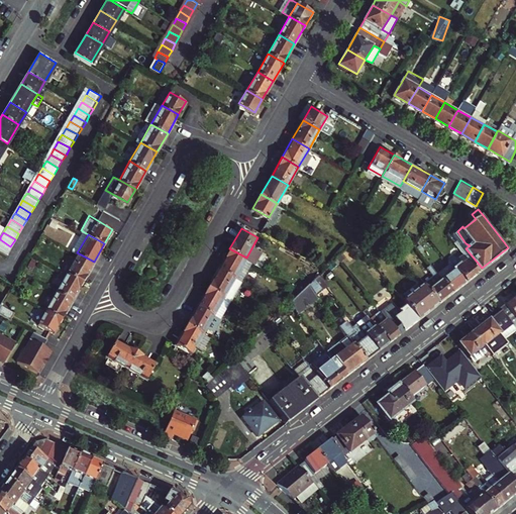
[(10,246),(0,239),(0,248),(6,252),(10,246)]
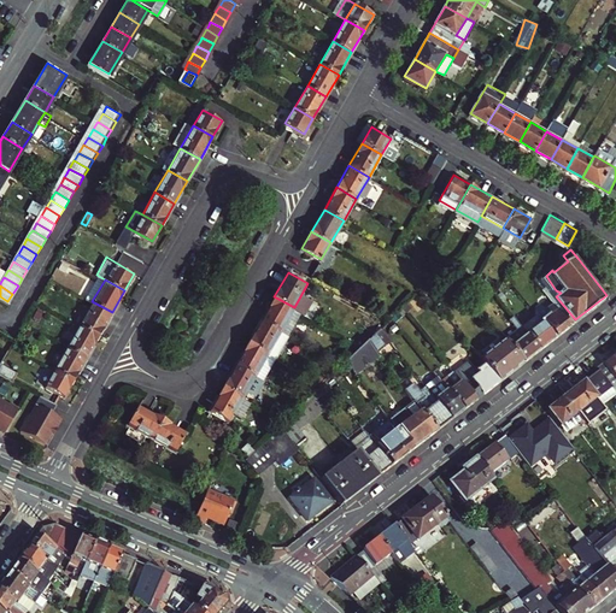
[(262,319),(288,335),(301,312),(294,307),(274,296),(262,319)]
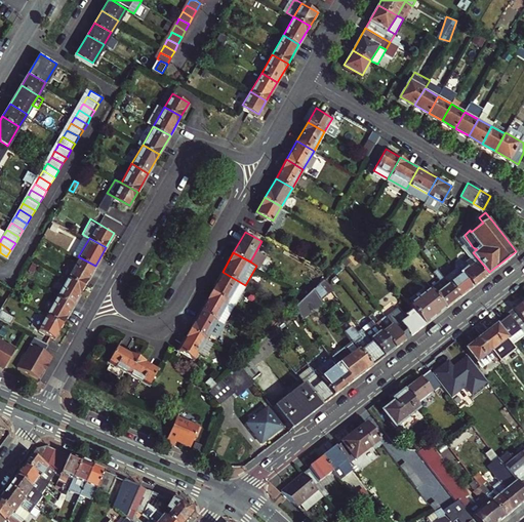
[(78,256),(68,276),(84,285),(95,266),(78,256)]
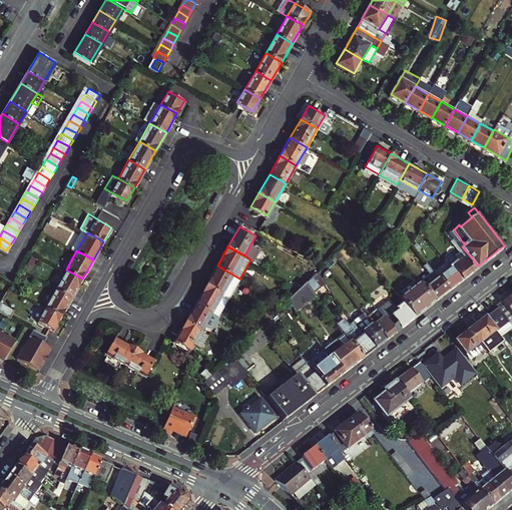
[(452,255),(446,259),(463,280),(475,270),(461,252),(458,252),(454,258),(452,255)]
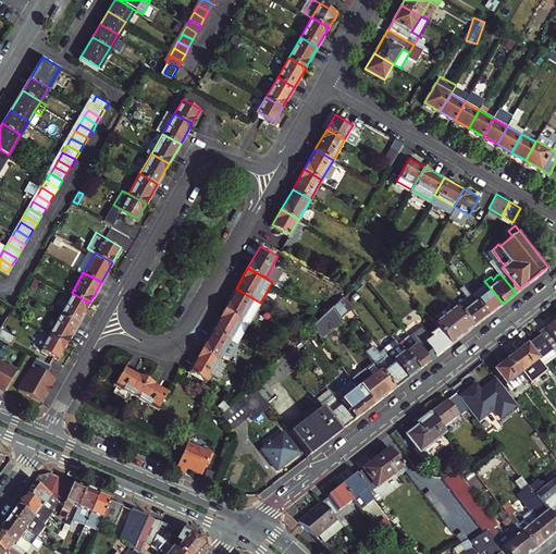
[(471,292),(474,296),(490,314),(503,304),(484,281),(471,292)]
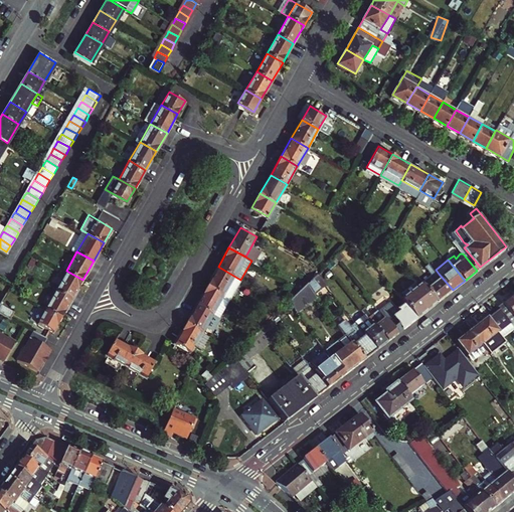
[(436,270),(430,262),(426,265),(433,272),(436,270)]
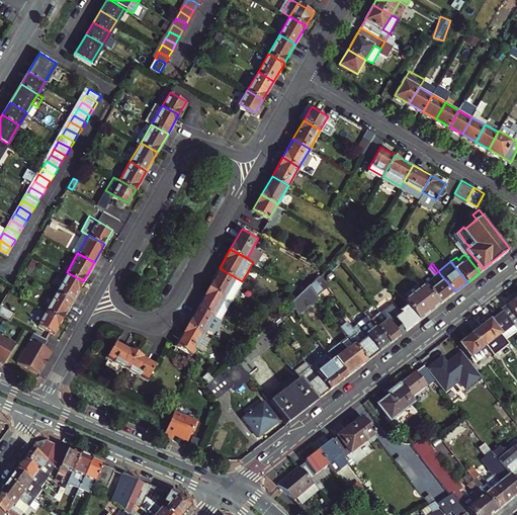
[(321,274),(324,278),(333,269),(330,265),(321,274)]
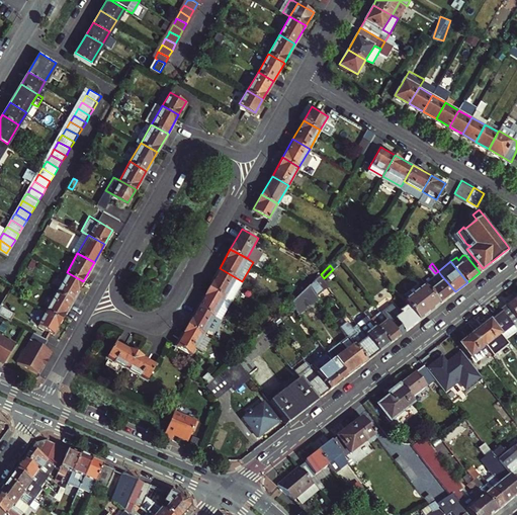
[(220,268),(208,286),(232,299),(242,281),(220,268)]
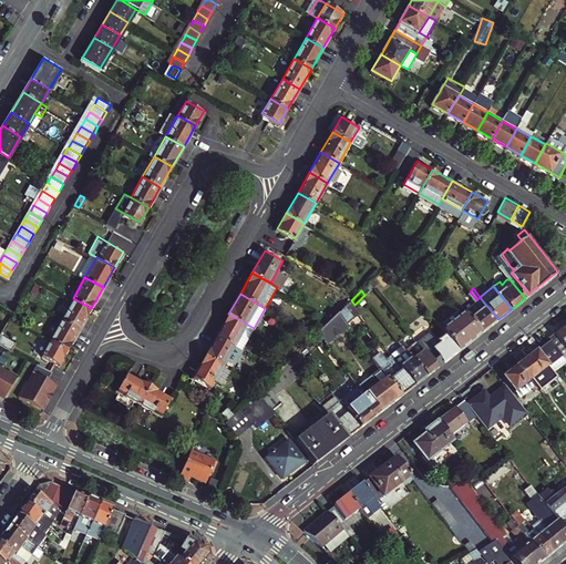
[(73,298),(61,318),(80,328),(91,308),(73,298)]
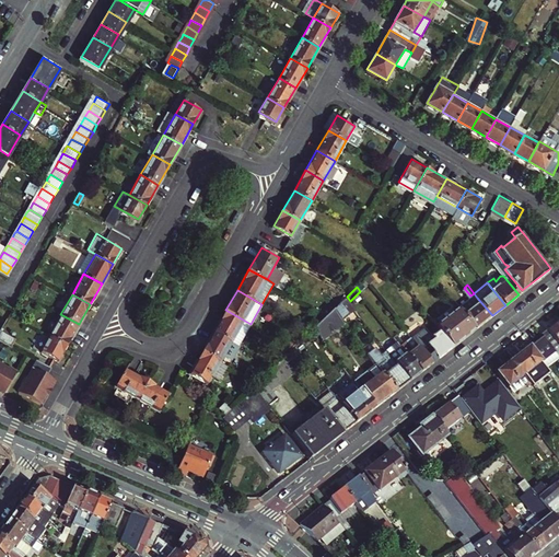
[(335,308),(347,323),(348,325),(361,314),(350,301),(347,297),(335,308)]
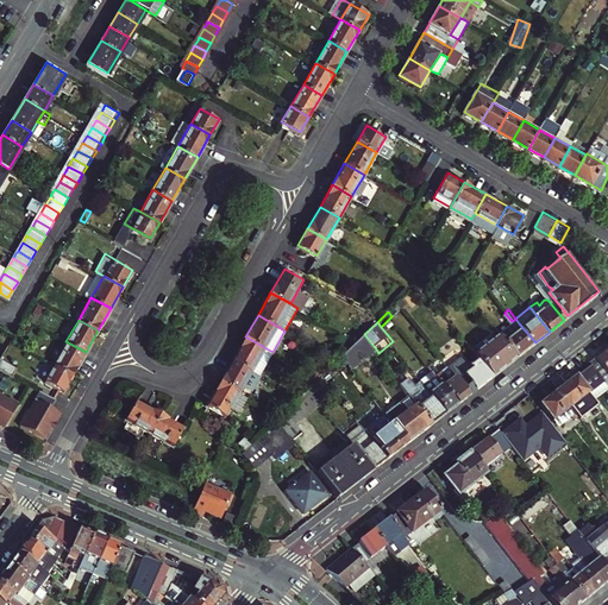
[(536,342),(519,323),(516,326),(518,328),(503,339),(518,357),(536,342)]
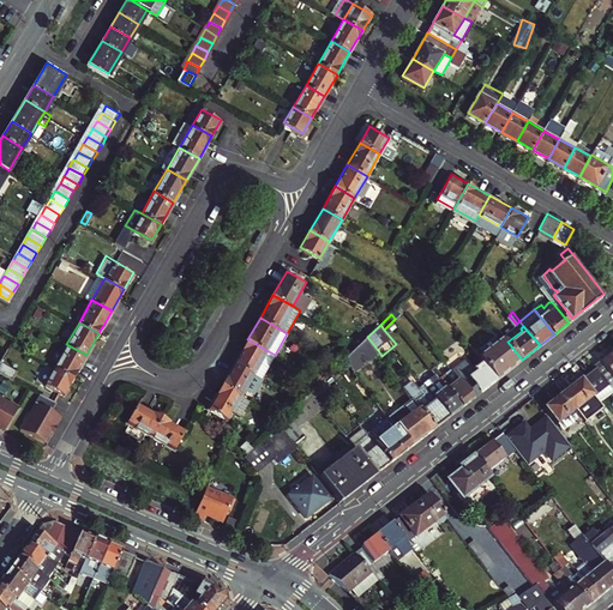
[(503,336),(479,354),(484,358),(498,378),(522,360),(508,342),(503,336)]
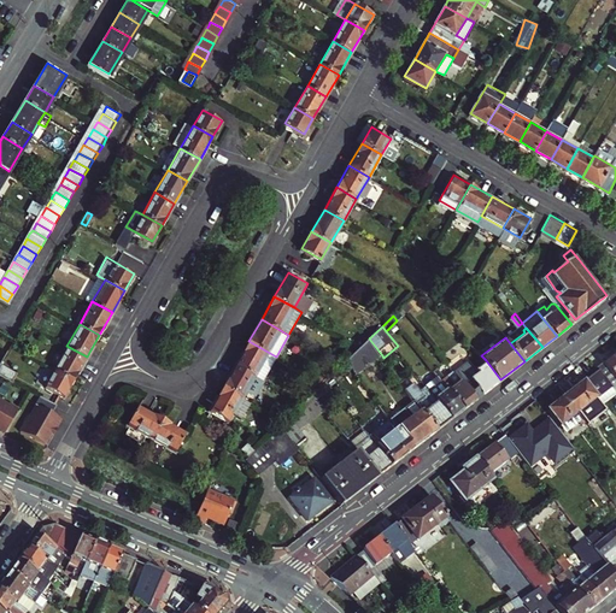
[(369,339),(361,346),(347,359),(358,373),(369,365),(367,363),(375,357),(377,359),(382,355),(369,339)]
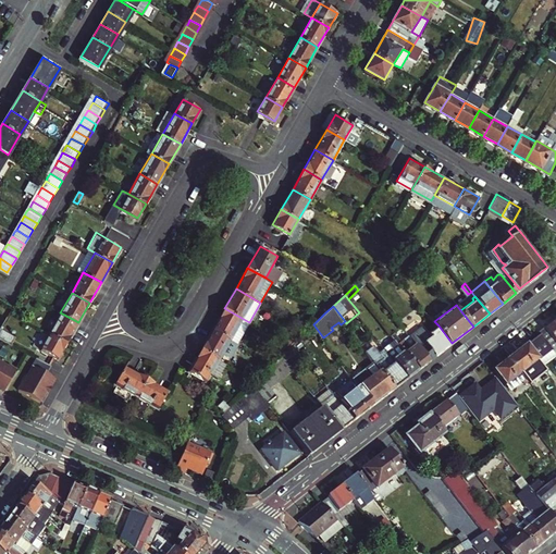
[(213,329),(231,339),(237,342),(249,322),(224,308),(213,329)]
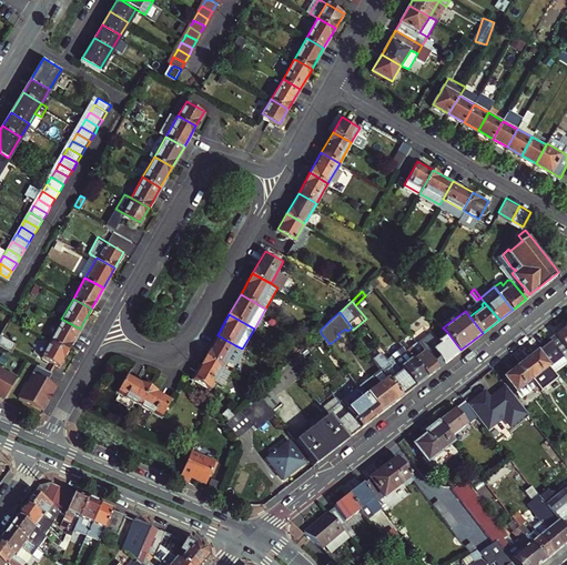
[(61,319),(50,339),(68,349),(80,329),(61,319)]
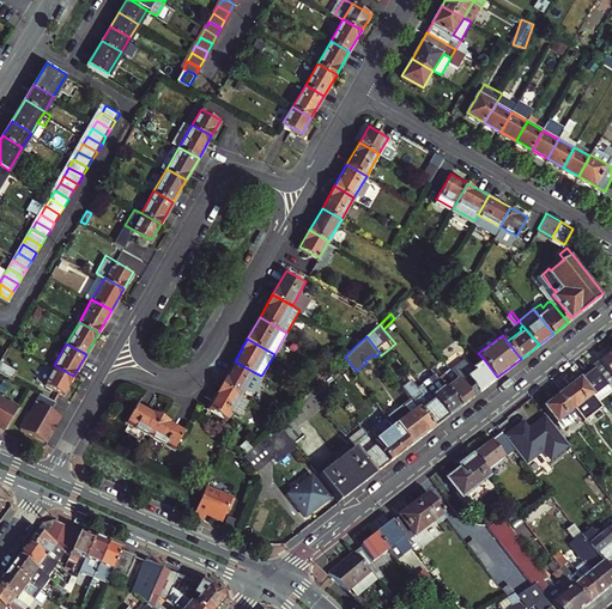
[(611,349),(595,363),(598,364),(610,381),(611,383),(611,349)]
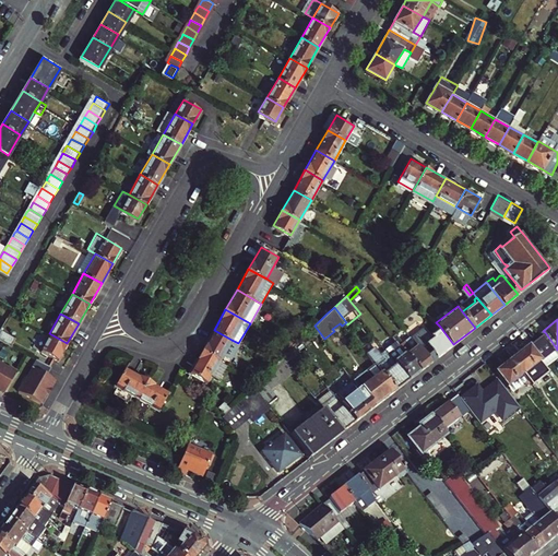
[(412,335),(431,361),(453,344),(440,327),(431,333),(425,326),(412,335)]
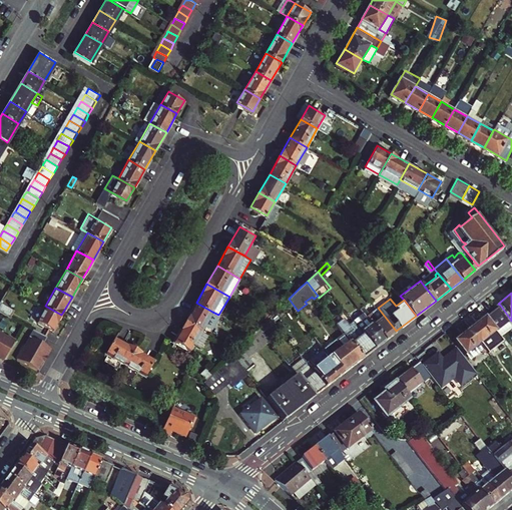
[(322,341),(327,347),(332,354),(346,371),(365,356),(344,329),(321,300),(316,304),(339,333),(337,336),(334,332),(322,341)]
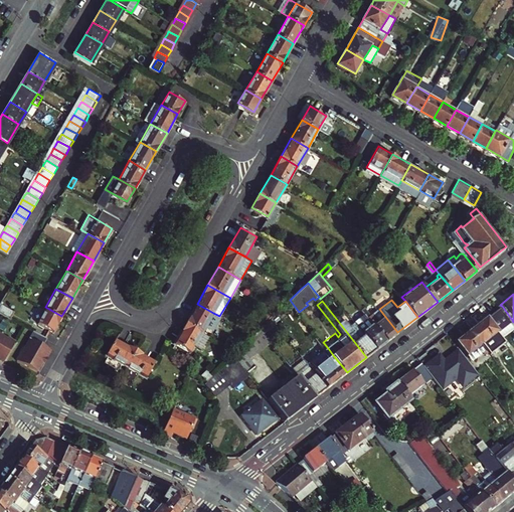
[(14,310),(0,302),(0,310),(10,316),(14,310)]
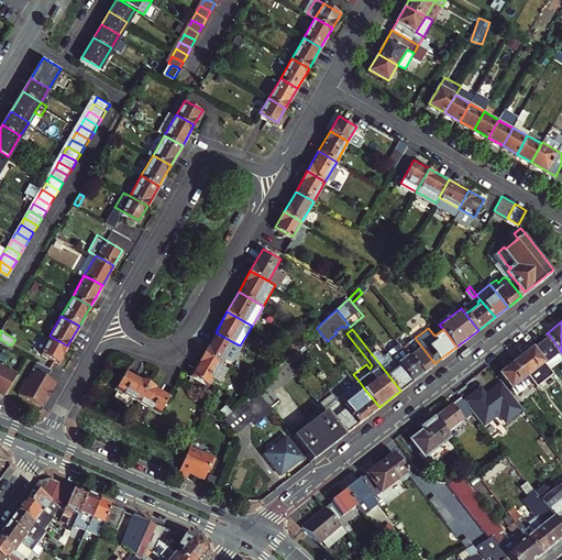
[(58,361),(67,346),(50,336),(41,331),(33,346),(58,361)]
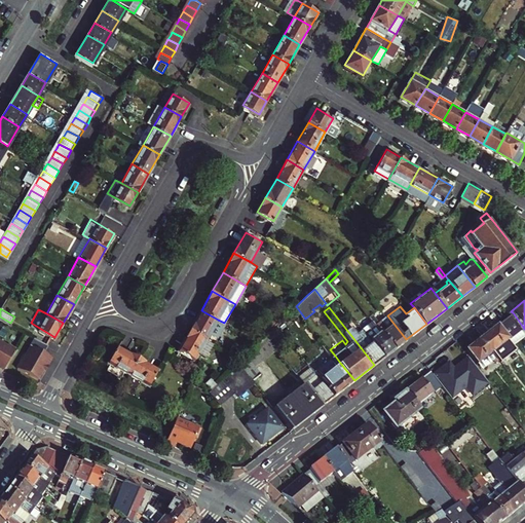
[(190,329),(207,338),(218,320),(201,310),(190,329)]
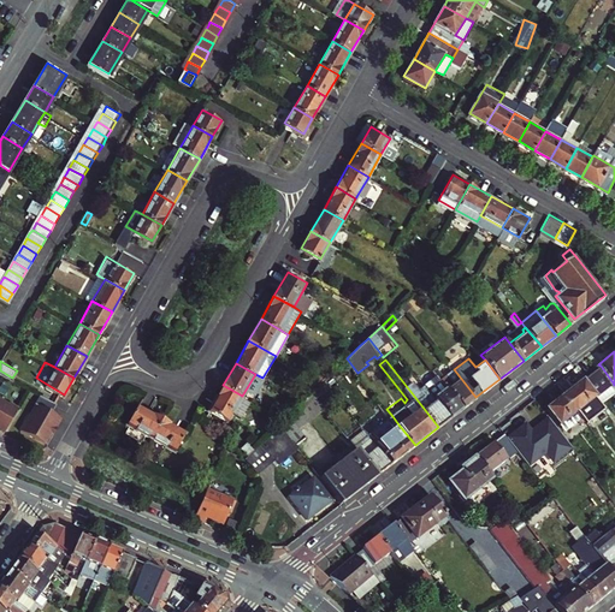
[(437,366),(433,368),(463,406),(475,397),(454,369),(453,367),(444,374),(437,366)]
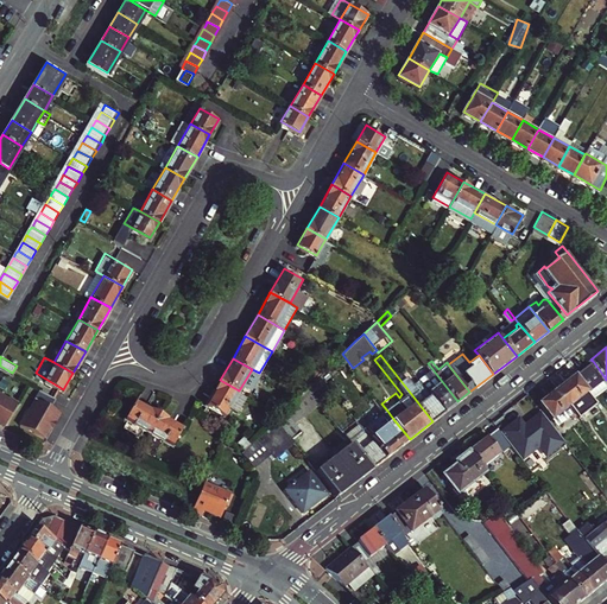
[(581,370),(593,387),(605,377),(593,361),(581,370)]
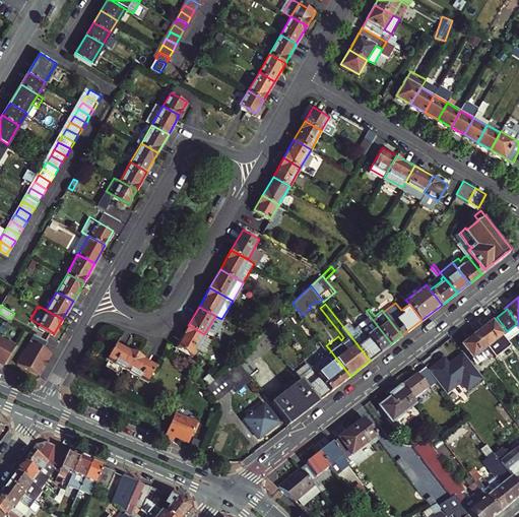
[(360,323),(382,351),(391,343),(366,311),(361,315),(363,319),(359,322),(360,323)]
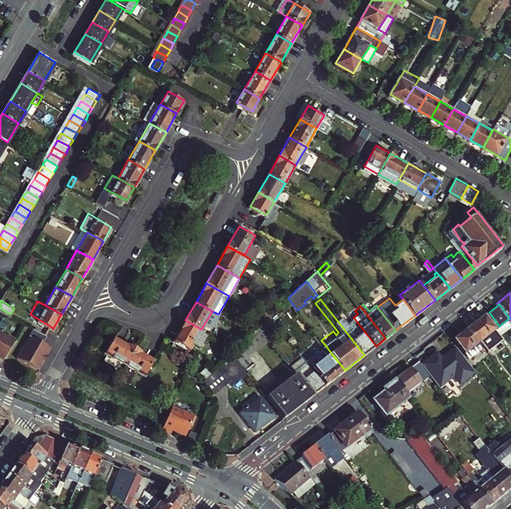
[(489,312),(471,326),(481,340),(499,326),(489,312)]
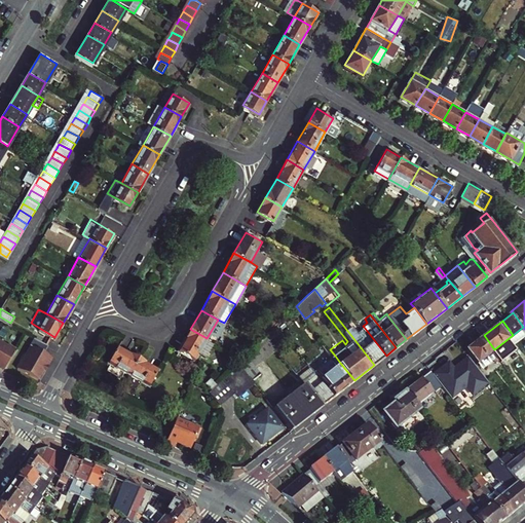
[(374,365),(386,356),(364,327),(352,337),(374,365)]
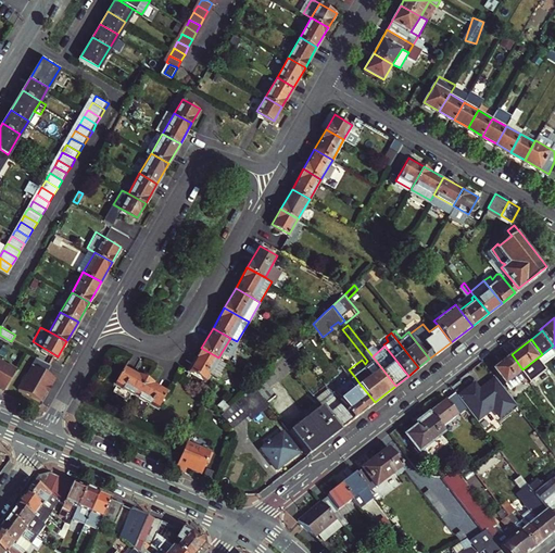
[(217,376),(226,362),(218,357),(201,348),(189,369),(206,379),(211,369),(213,371),(212,373),(217,376)]
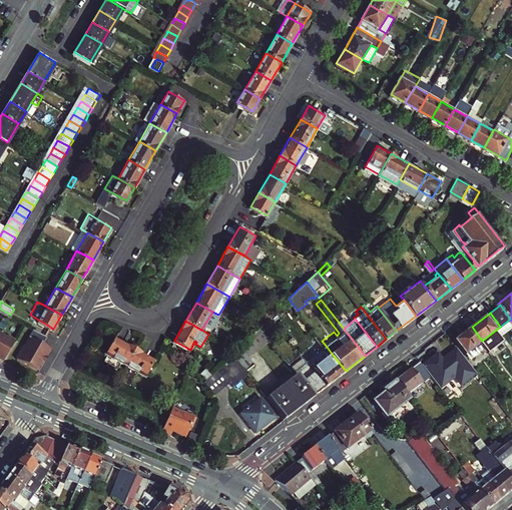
[(0,358),(4,360),(17,339),(9,334),(6,339),(0,335),(0,333),(1,332),(0,331),(0,329),(1,327),(0,326),(0,358)]
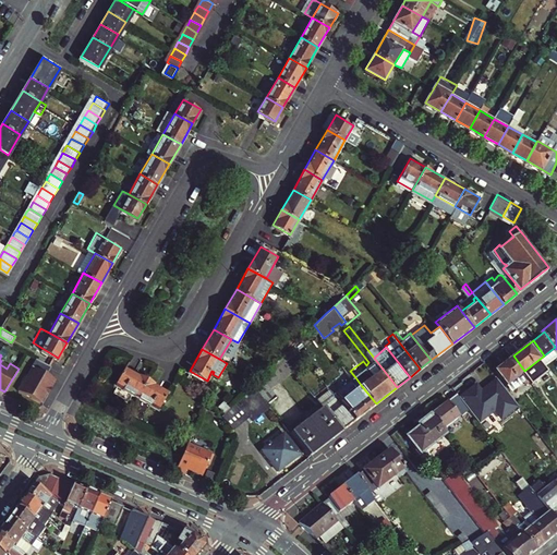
[(283,354),(254,383),(268,401),(277,395),(273,388),(295,369),(283,354)]
